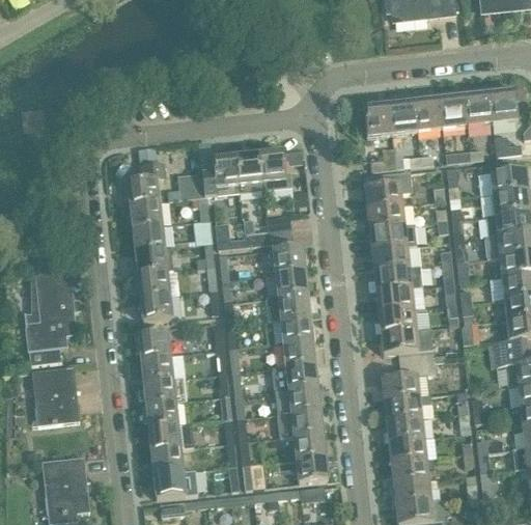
[(385,0),(386,12),(391,11),(392,21),(428,17),(427,9),(437,8),(438,16),(453,15),(451,0),(385,0)]
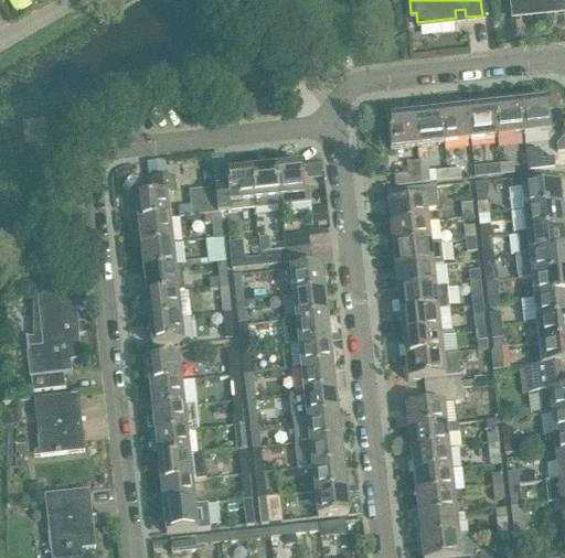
[(551,9),(550,0),(511,0),(512,12),(551,9)]
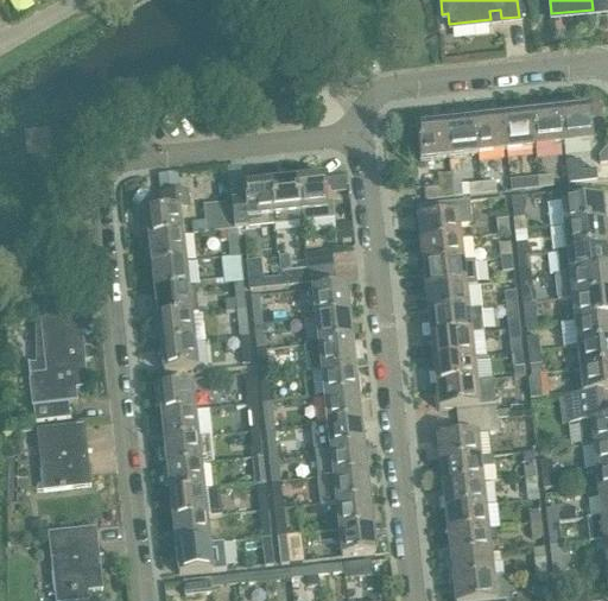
[(588,102),(558,105),(562,140),(593,137),(588,102)]
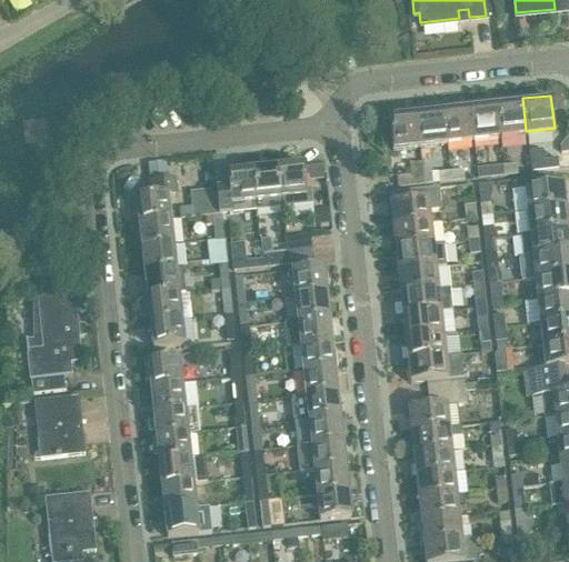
[(522,98),(496,101),(500,133),(526,131),(522,98)]
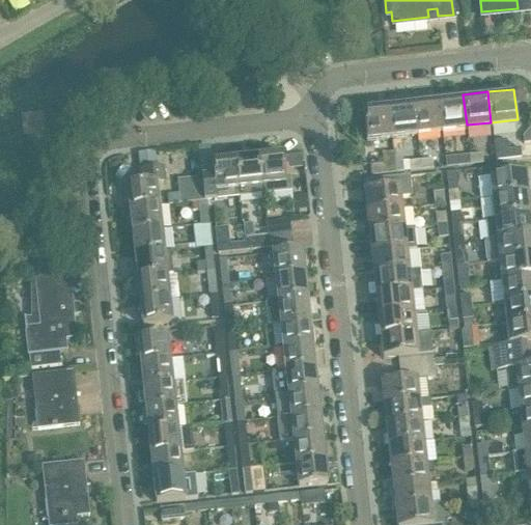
[(463,94),(438,98),(442,128),(467,125),(463,94)]
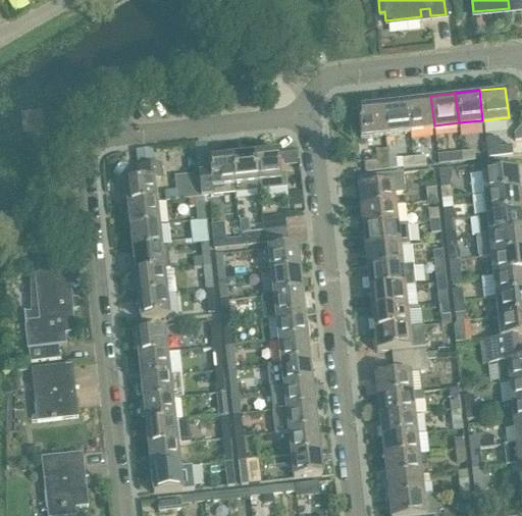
[(430,96),(407,99),(410,129),(434,125),(430,96)]
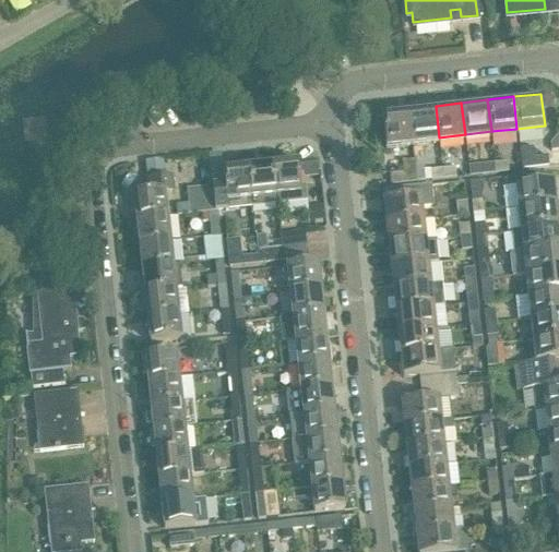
[(436,106),(408,109),(412,141),(439,138),(436,106)]
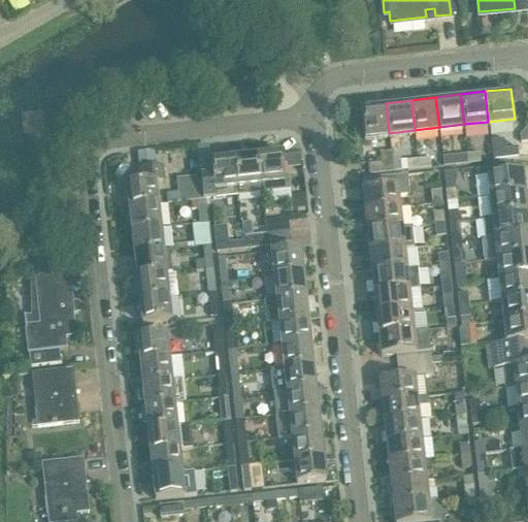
[(389,133),(386,103),(361,105),(364,135),(389,133)]
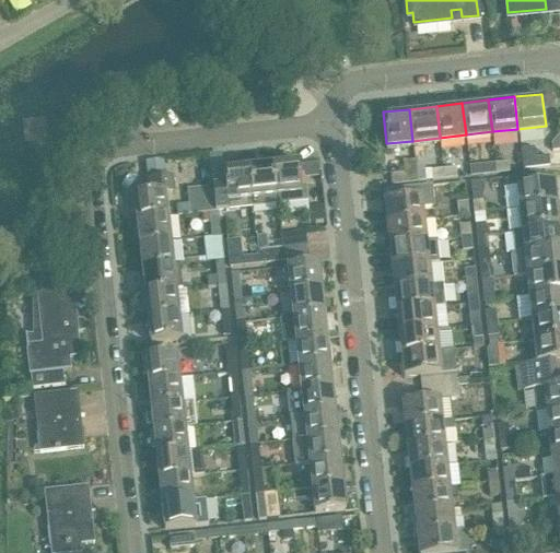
[(521,143),(523,166),(551,163),(549,151),(536,152),(535,142),(521,143)]
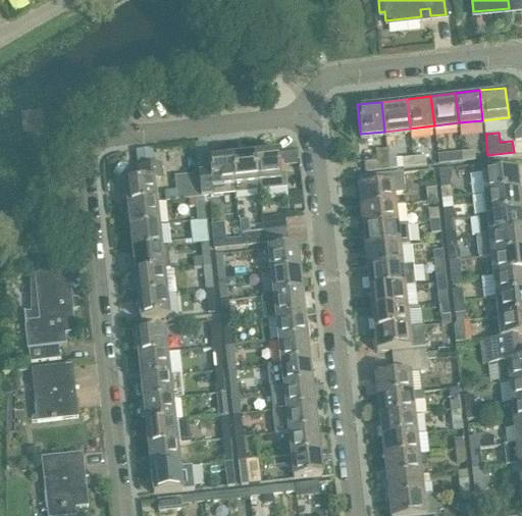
[(389,165),(387,151),(387,145),(375,146),(376,156),(364,157),(365,167),(389,165)]
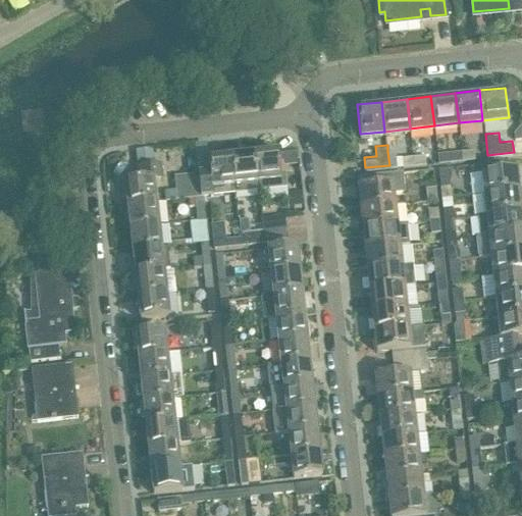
[(472,146),(461,147),(462,157),(473,156),(472,146)]
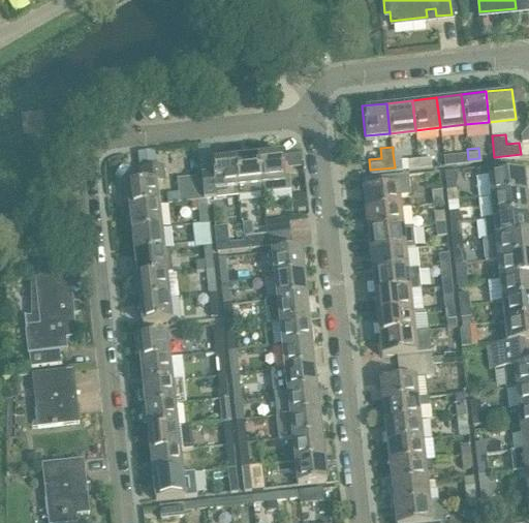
[(468,159),(467,149),(456,151),(457,161),(468,159)]
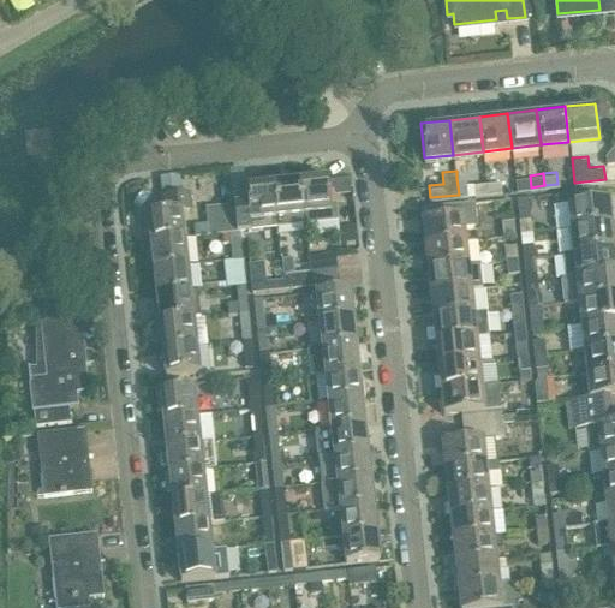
[(327,174),(299,178),(304,220),(338,216),(336,200),(330,200),(327,174)]
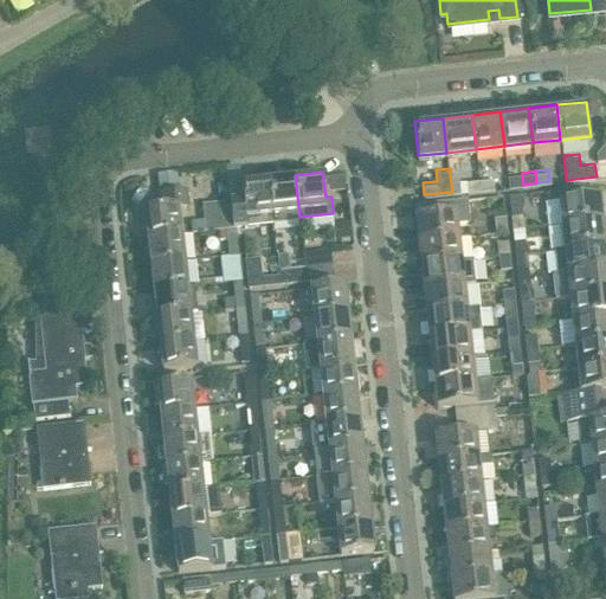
[(295,175),(269,178),(272,220),(300,217),(295,175)]
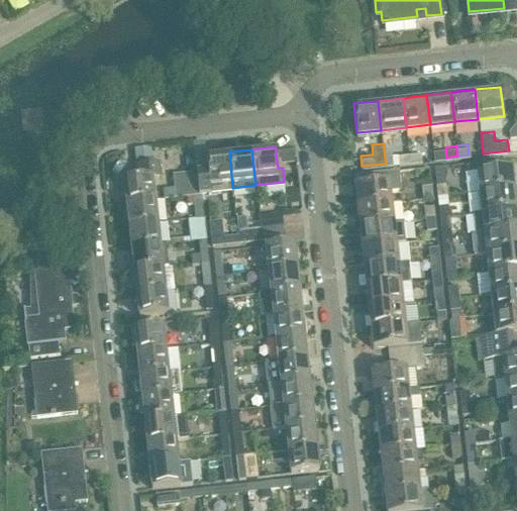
[(419,149),(408,150),(409,161),(420,160),(419,149)]
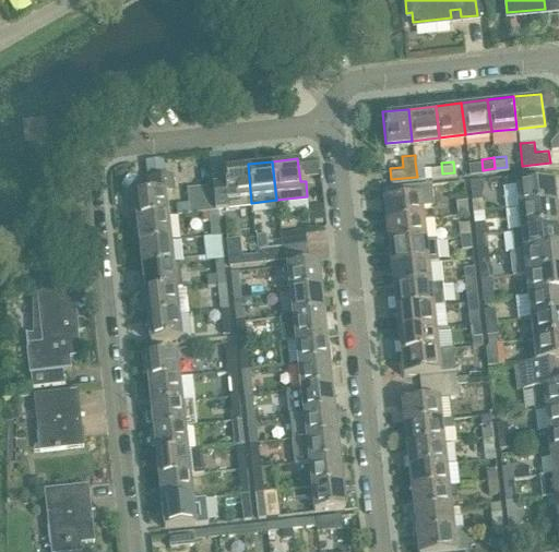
[(442,174),(441,163),(429,165),(430,176),(442,174)]
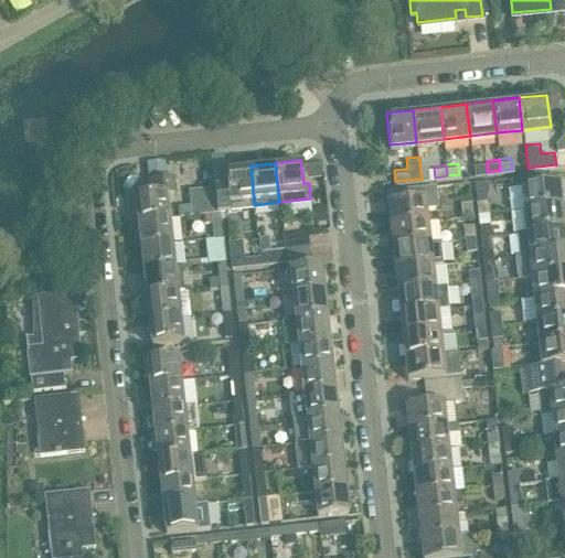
[(226,182),(213,183),(216,210),(220,208),(230,207),(254,205),(251,165),(224,169),(226,182)]
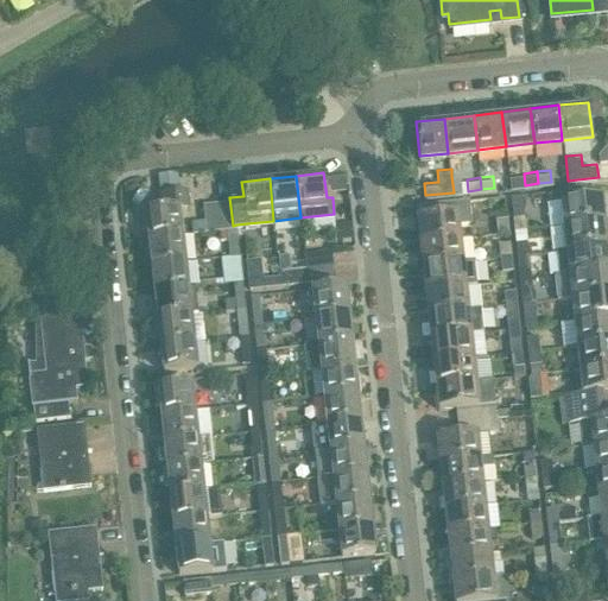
[(562,197),(564,222),(605,217),(602,194),(595,195),(594,184),(568,187),(569,197),(562,197)]
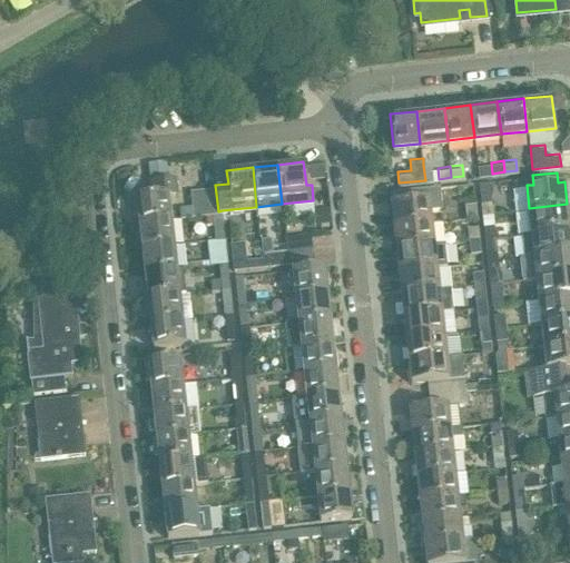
[(137,195),(133,195),(134,211),(138,210),(139,217),(135,218),(135,220),(169,216),(167,191),(176,190),(174,175),(167,175),(149,177),(151,191),(136,194),(137,195)]
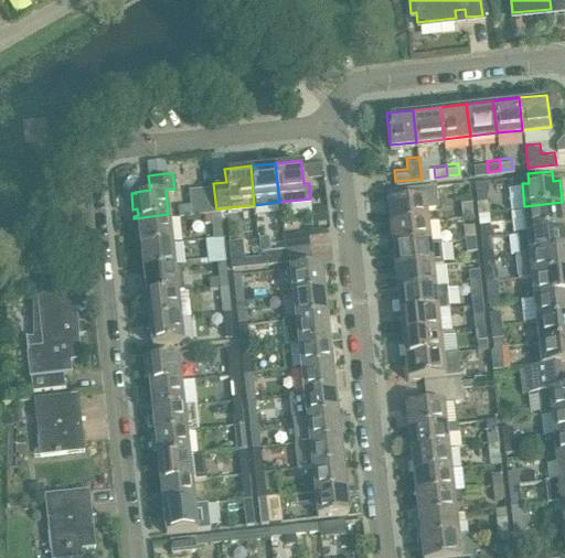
[(486,178),(476,179),(479,212),(489,211),(486,178)]
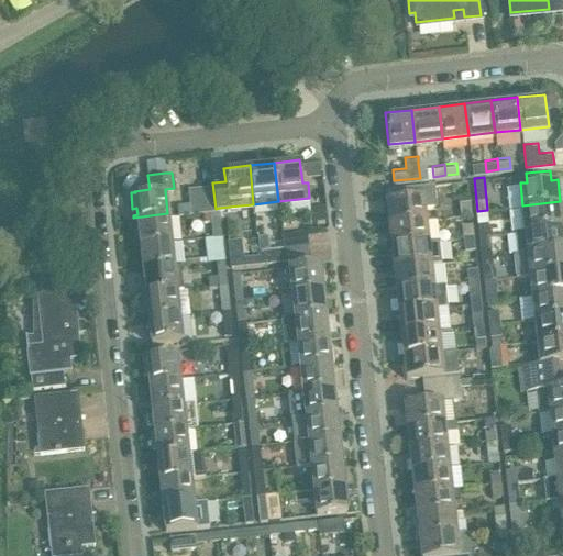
[(386,197),(389,221),(427,217),(426,203),(437,202),(434,181),(389,186),(390,197),(386,197)]
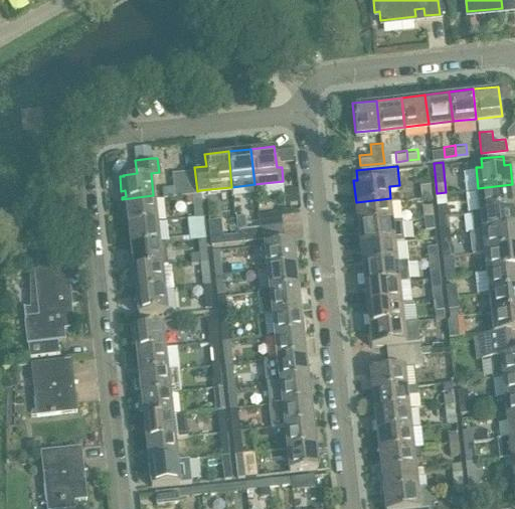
[(197,191),(194,167),(182,168),(171,170),(172,184),(173,193),(185,192),(192,191),(197,191)]
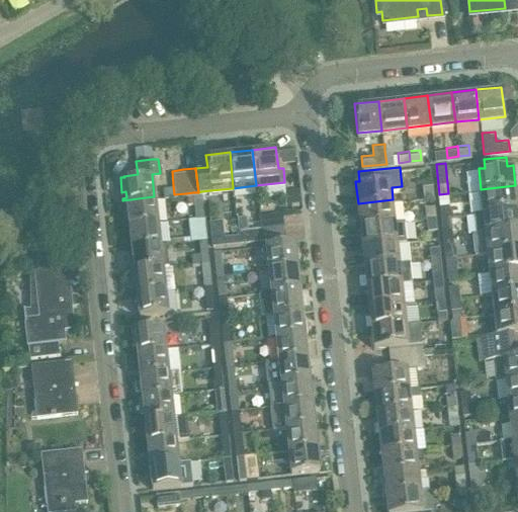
[(422,184),(423,196),(433,194),(432,182),(422,184)]
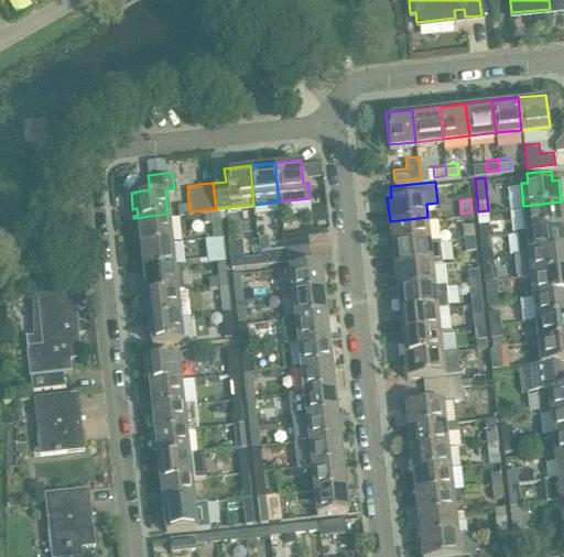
[(177,213),(190,211),(188,201),(176,203),(177,213)]
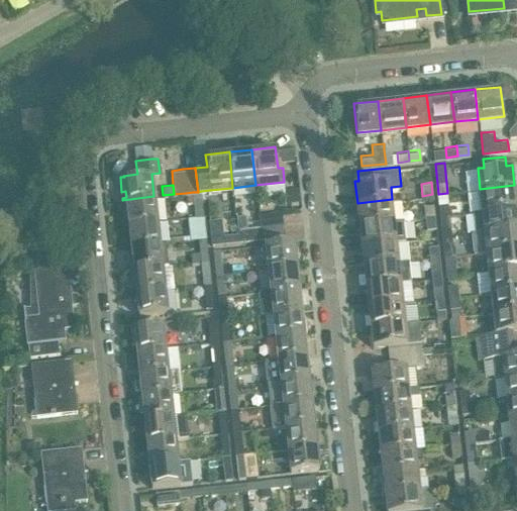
[(480,189),(483,209),(516,205),(514,185),(480,189)]
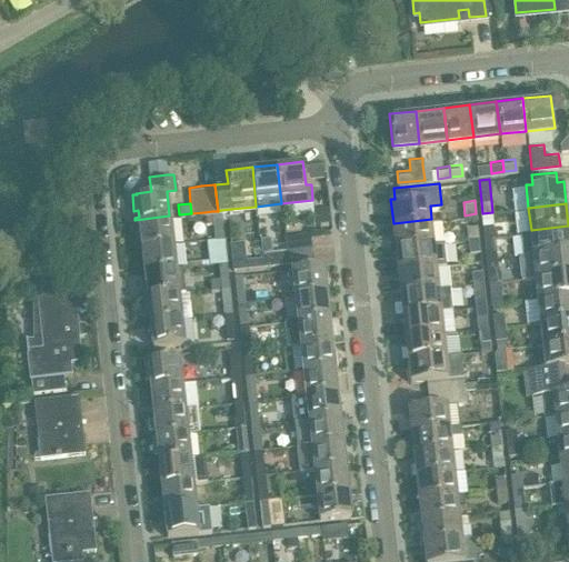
[(327,206),(315,207),(316,220),(328,220),(327,206)]
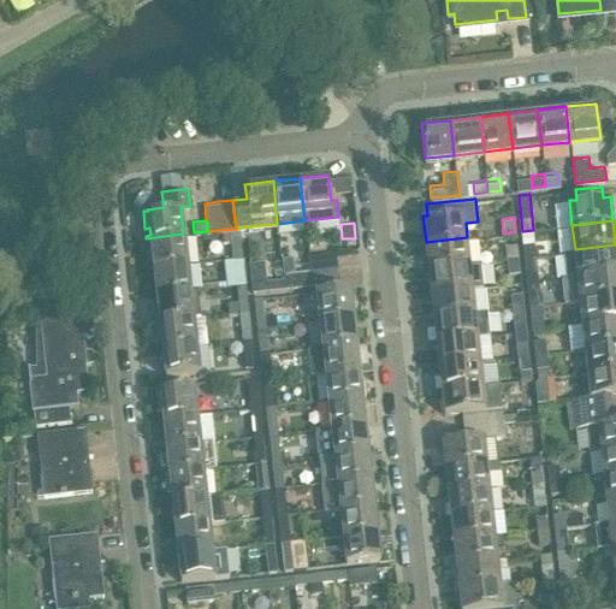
[(183,234),(146,238),(148,255),(153,255),(154,265),(187,261),(183,234)]
